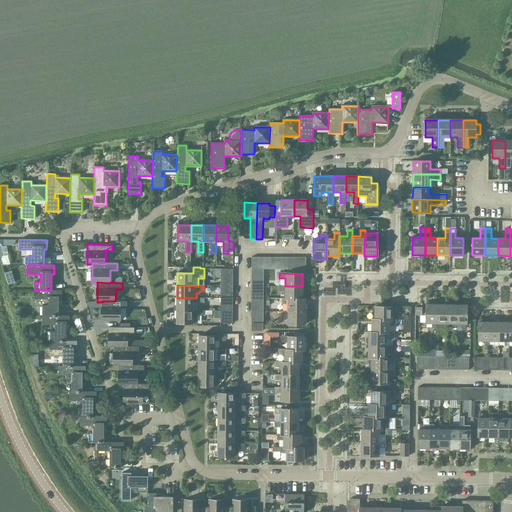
[(302,299),(302,286),(285,286),(279,286),(279,291),(285,291),(285,299),(302,299)]
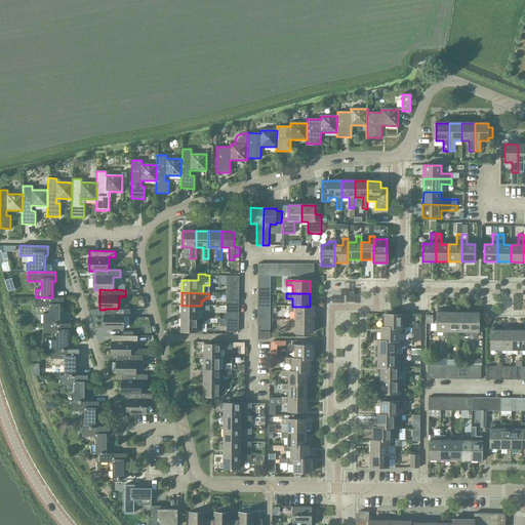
[(43,323),(49,323),(49,324),(61,324),(61,307),(64,307),(64,297),(52,297),(41,297),(36,297),(36,307),(49,307),(49,314),(43,314),(43,323)]
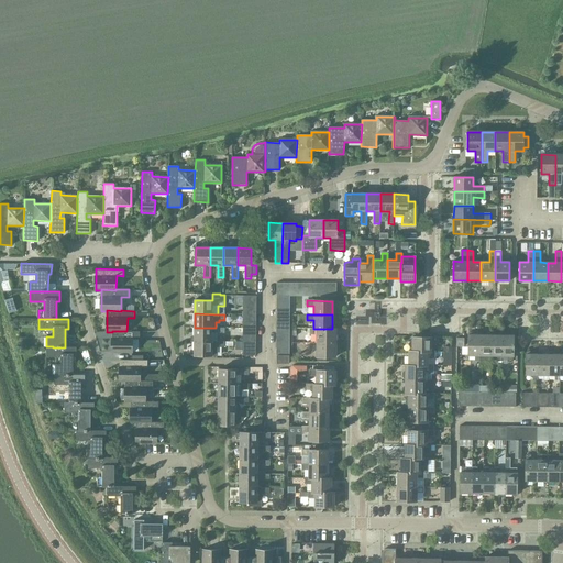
[(195,341),(212,342),(217,342),(217,333),(224,333),(224,328),(216,328),(211,328),(195,328),(195,341)]
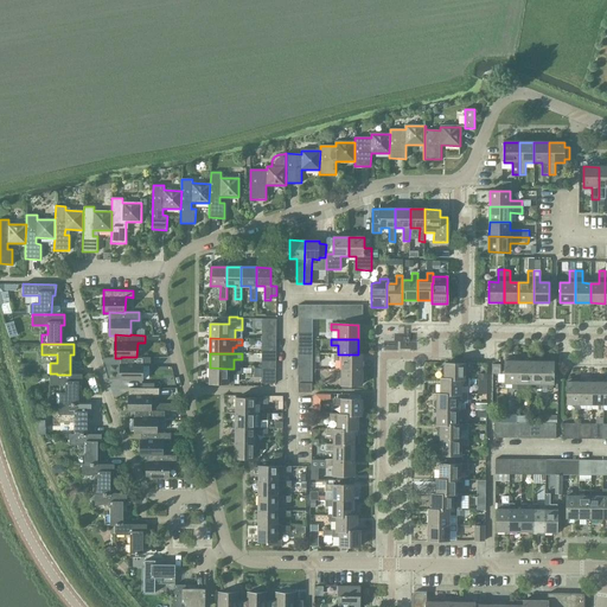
[(342,360),(342,370),(362,370),(362,355),(358,355),(338,355),(334,355),(334,360),(342,360)]
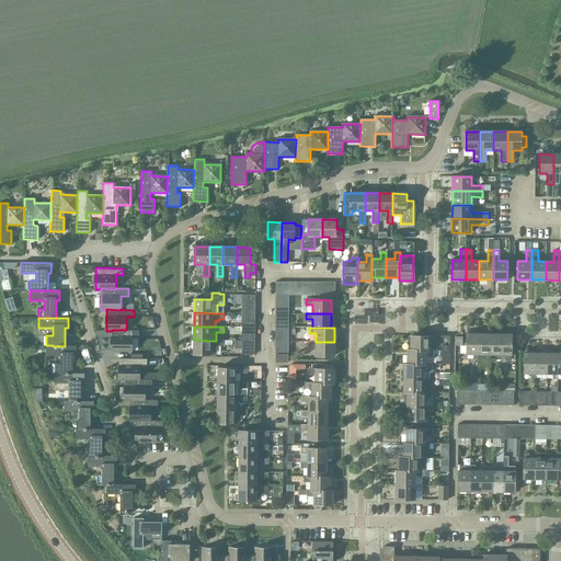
[(139,336),(139,330),(126,330),(112,330),(112,331),(112,351),(133,352),(133,336),(139,336)]
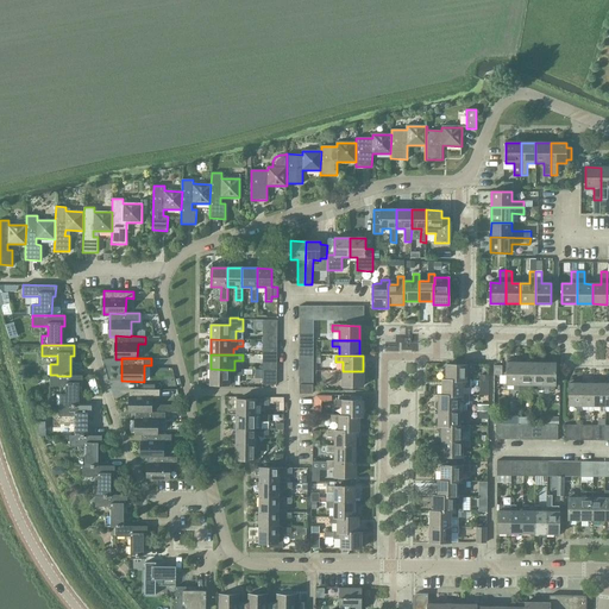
[(522,359),(519,360),(519,363),(519,385),(519,390),(526,390),(531,390),(531,387),(531,363),(523,363),(522,359)]
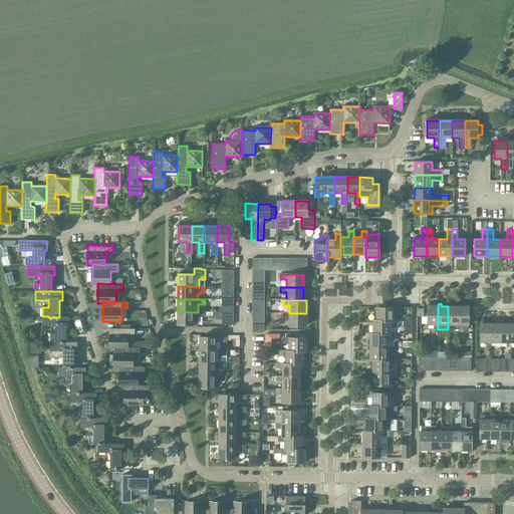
[(458,306),(458,325),(464,325),(464,330),(468,330),(468,325),(469,325),(469,306),(462,306),(461,303),(458,304),(458,306)]
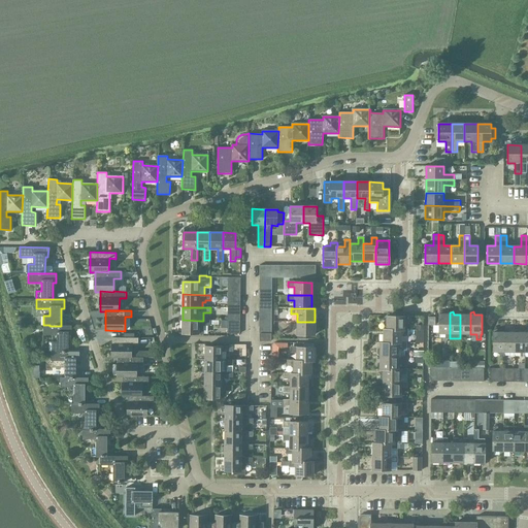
[(446,338),(450,338),(450,334),(450,315),(443,315),(443,312),(439,312),(439,314),(439,334),(446,334),(446,338)]
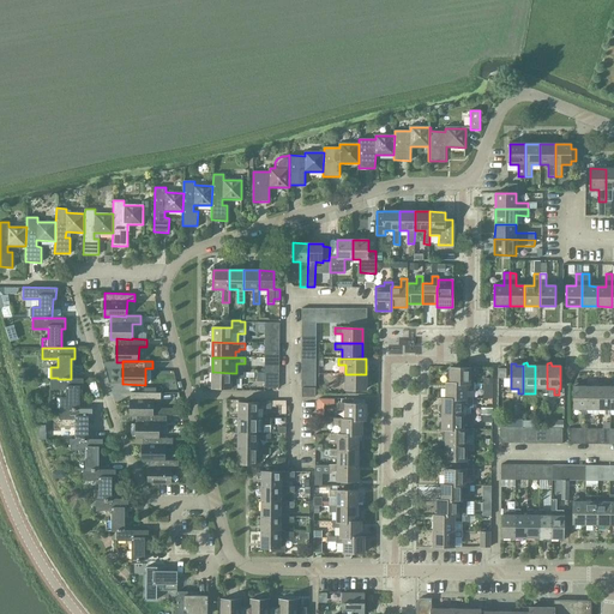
[(547,393),(547,389),(547,366),(540,366),(539,363),(535,363),(535,366),(535,390),(542,389),(542,393),(547,393)]
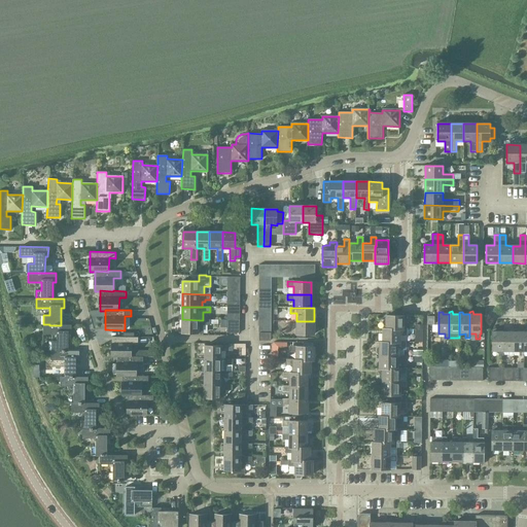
[(386,316),(386,329),(403,329),(403,321),(410,321),(410,316),(386,316)]
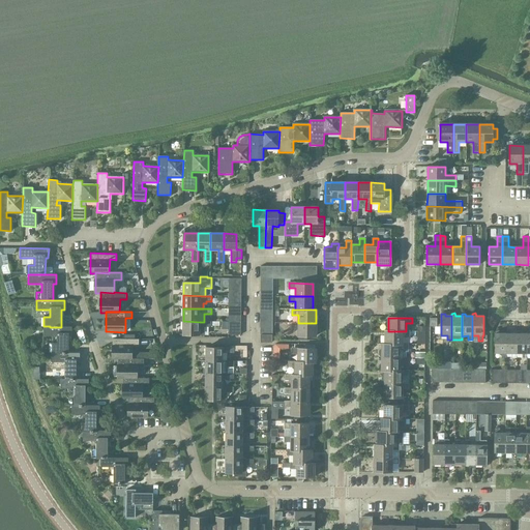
[(211,322),(204,322),(200,322),(183,321),(183,335),(204,335),(204,327),(211,327),(211,326),(211,322)]
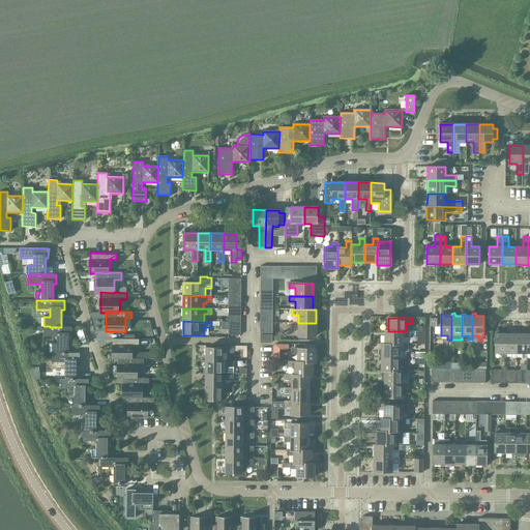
[(316,336),(316,323),(298,323),(292,323),(292,328),(298,328),(298,336),(316,336)]
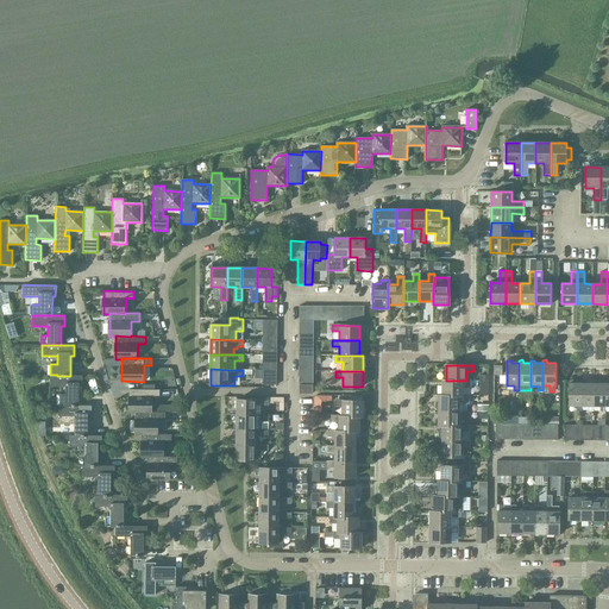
[(66,406),(79,406),(79,387),(82,387),(82,376),(70,376),(57,376),(57,375),(50,375),(50,387),(67,387),(66,394),(60,394),(60,406),(66,406)]
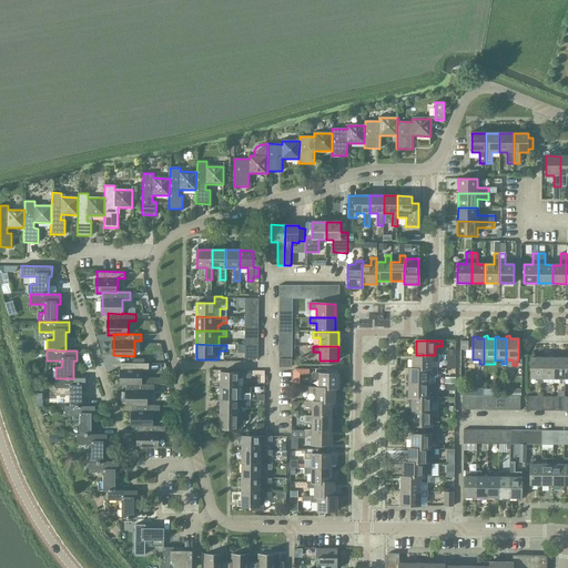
[(432,361),(438,361),(438,355),(435,355),(416,355),(413,355),(413,368),(413,369),(432,369),(432,361)]
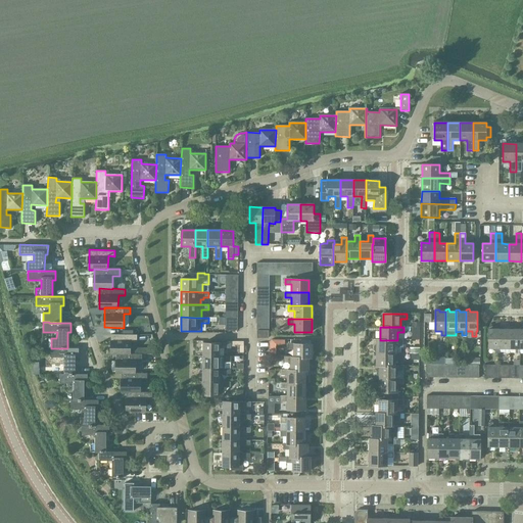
[(500,329),(493,329),(492,327),(489,327),(489,329),(488,348),(494,348),(494,353),(500,353),(500,348),(500,329)]
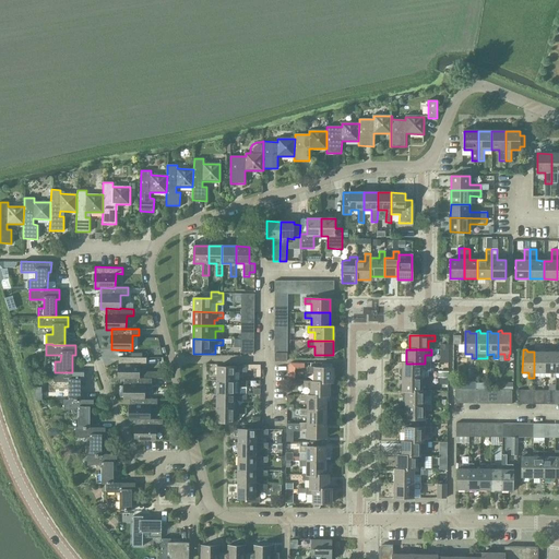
[(545,353),(538,352),(537,349),(534,351),(534,352),(534,372),(539,373),(539,378),(545,378),(545,373),(545,372),(545,353)]
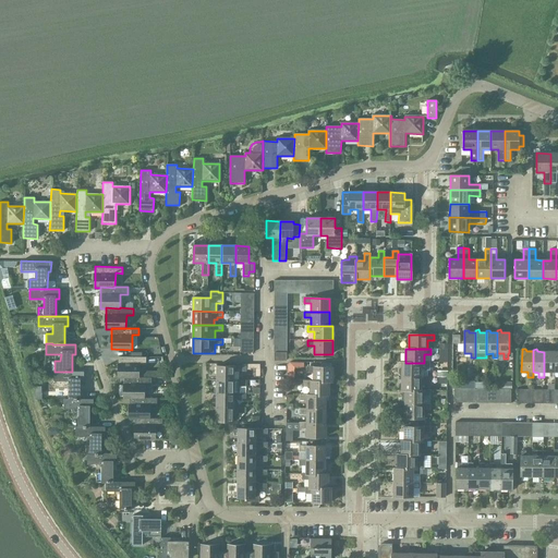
[(555,352),(547,351),(547,349),(544,350),(544,352),(544,372),(544,373),(549,373),(549,377),(555,377),(555,373),(555,352)]
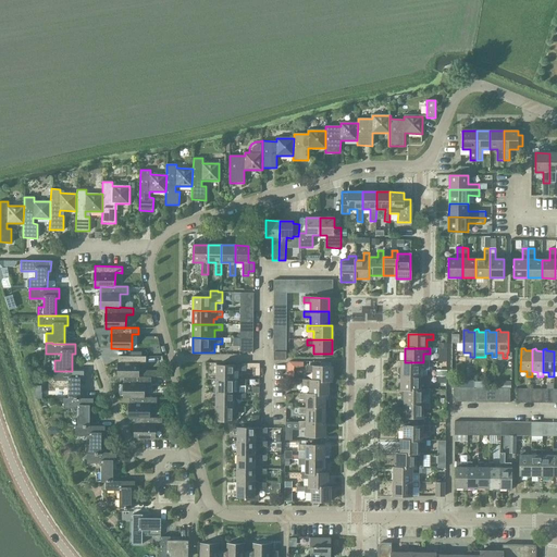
[(306,356),(289,356),(289,373),(298,373),(298,361),(306,362),(306,356)]
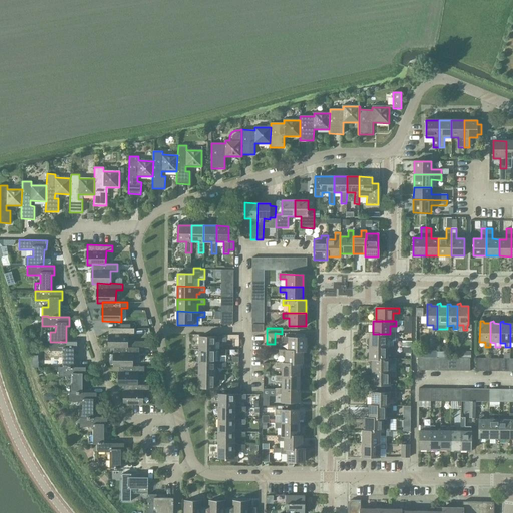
[(109,348),(114,348),(127,348),(127,347),(127,336),(134,336),(134,329),(109,329),(109,348)]
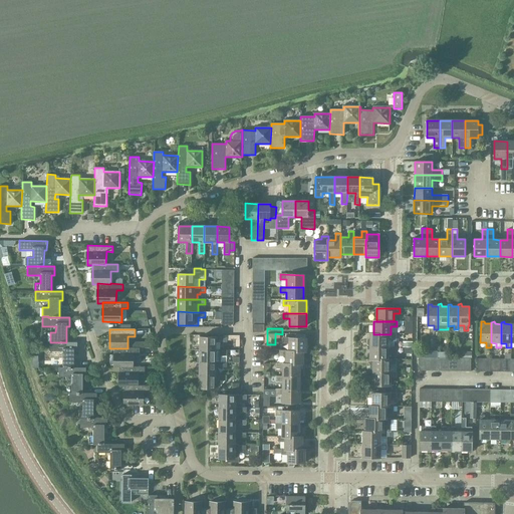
[(370,333),(370,347),(387,347),(387,342),(395,342),(396,334),(391,334),(373,334),(373,333),(370,333)]
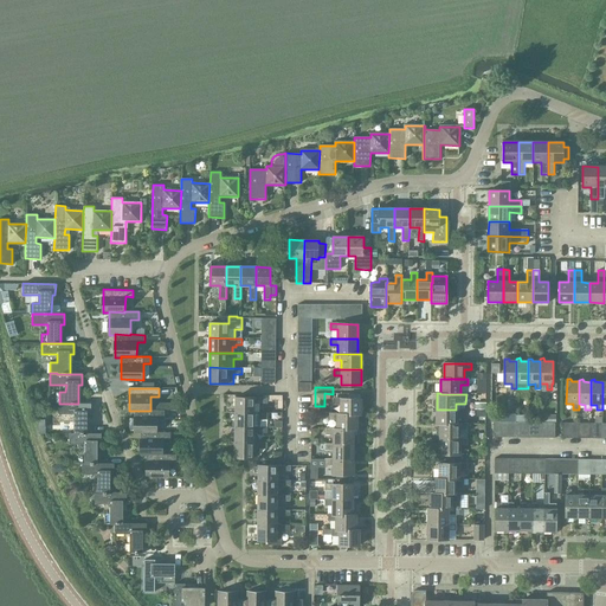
[(236,398),(236,413),(255,413),(255,404),(268,404),(268,403),(268,398),(264,398),(236,398)]
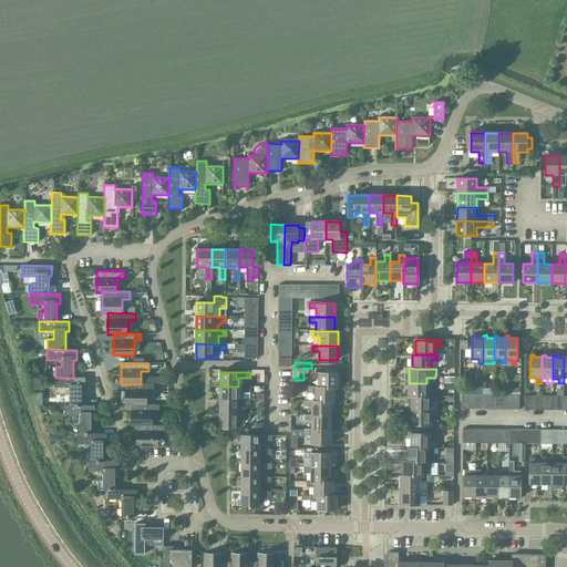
[(312,379),(319,379),(319,388),(334,388),(338,388),(338,373),(312,373),(312,379)]
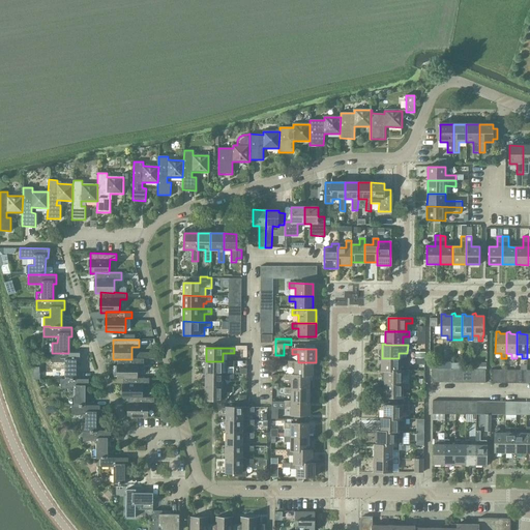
[(65,362),(65,379),(77,379),(77,362),(80,362),(80,353),(68,353),(57,353),(52,353),(52,362),(65,362)]
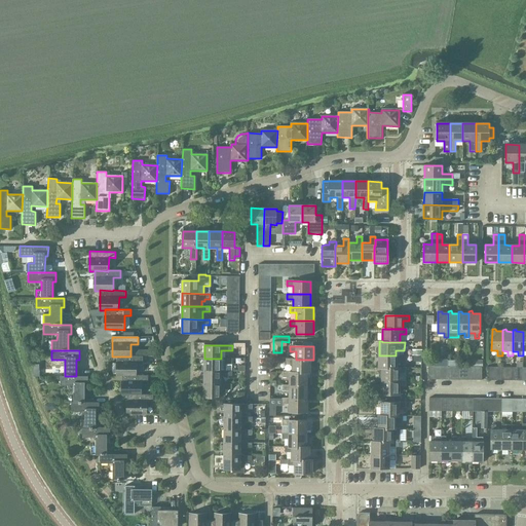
[(117,375),(122,376),(122,375),(137,376),(137,375),(137,363),(144,363),(144,357),(130,355),(130,357),(117,357),(117,375)]
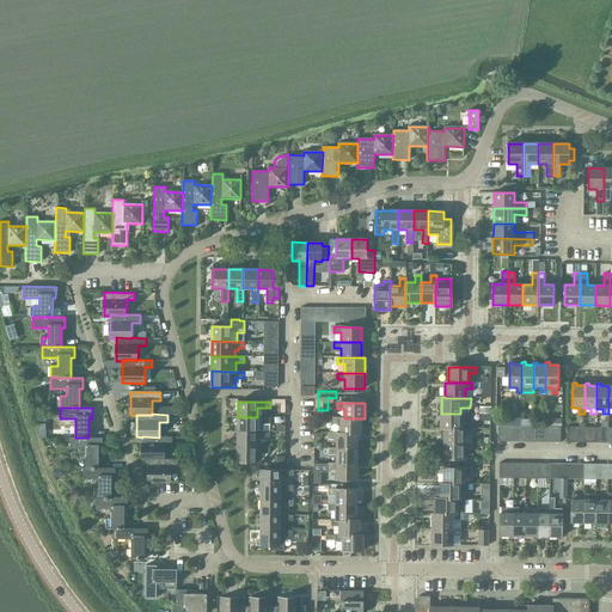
[(440,429),(444,429),(444,428),(460,428),(460,420),(469,420),(469,414),(460,414),(441,414),(440,429)]
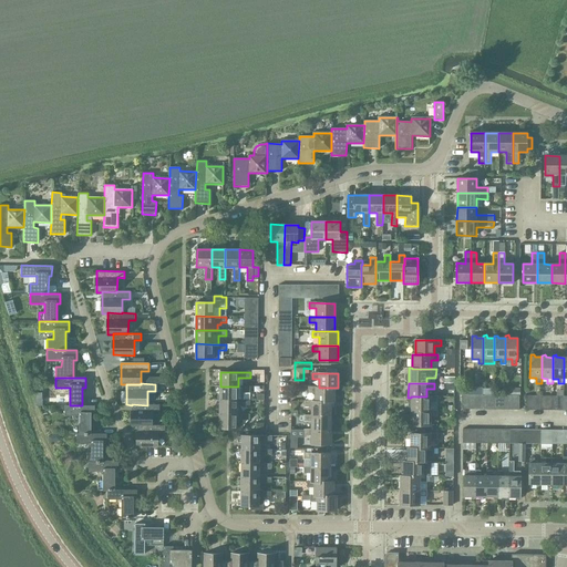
[(220,387),(220,400),(238,400),(243,400),(243,392),(250,392),(250,387),(238,387),(220,387)]
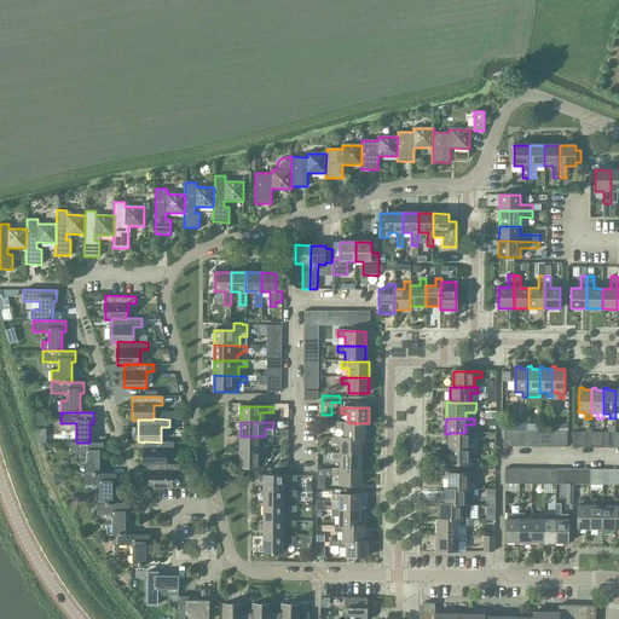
[(345,429),(343,438),(343,439),(360,439),(365,439),(365,423),(348,423),(336,423),(336,429),(345,429)]
